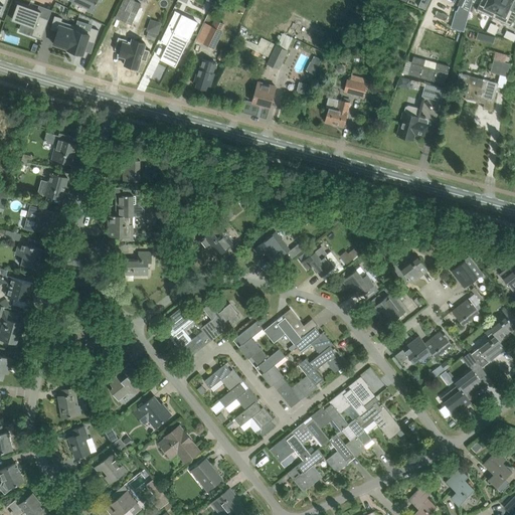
[(70,0),(93,10),(98,0),(70,0)]
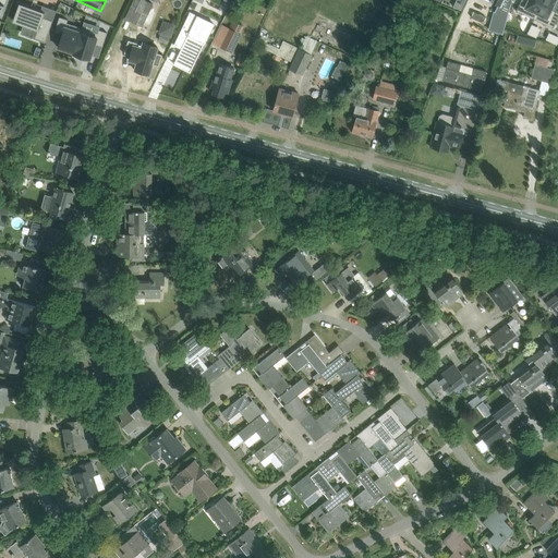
[(142,26),(153,2),(146,0),(131,0),(123,17),(142,26)]
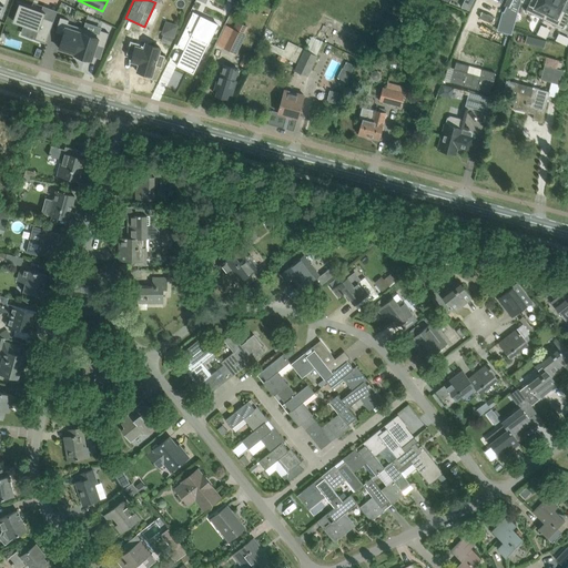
[(464,0),(462,7),(469,10),(474,0),(464,0)]
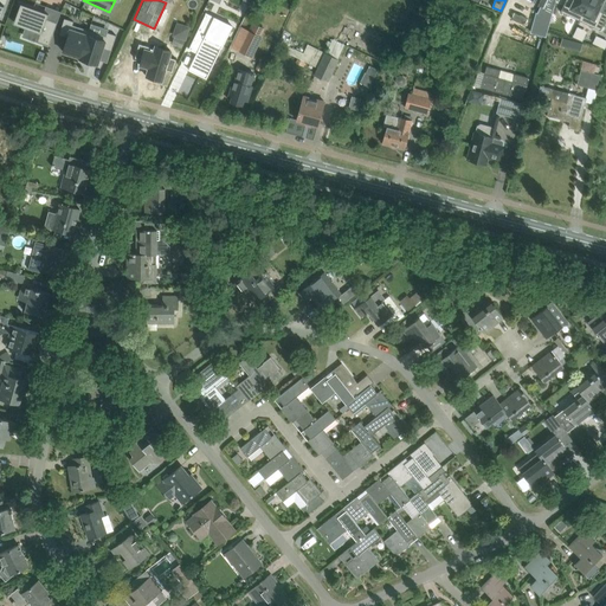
[(541,8),(534,31),(547,34),(556,0),(540,0),(543,1),(541,8)]
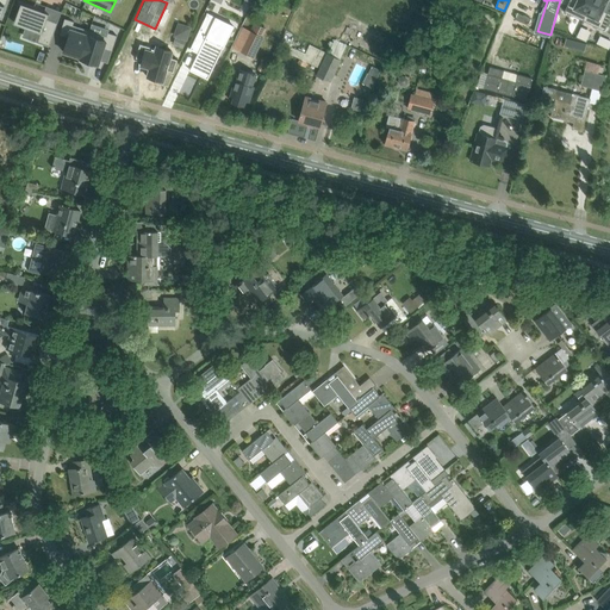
[(570,0),(565,12),(583,20),(592,0),(570,0)]
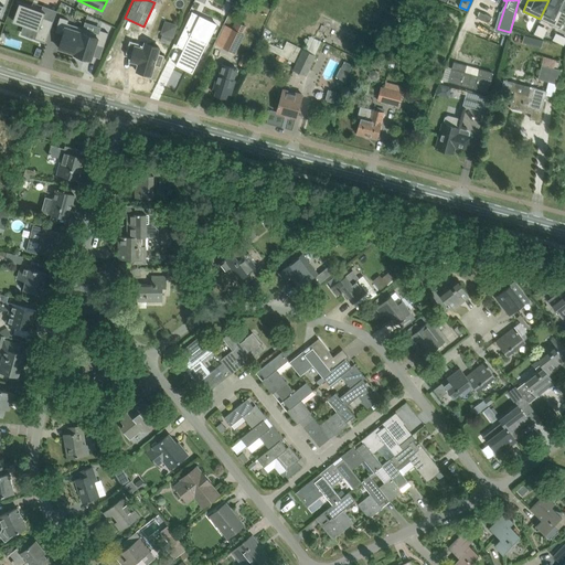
[(552,24),(557,27),(564,12),(558,9),(562,0),(548,0),(540,19),(552,24)]
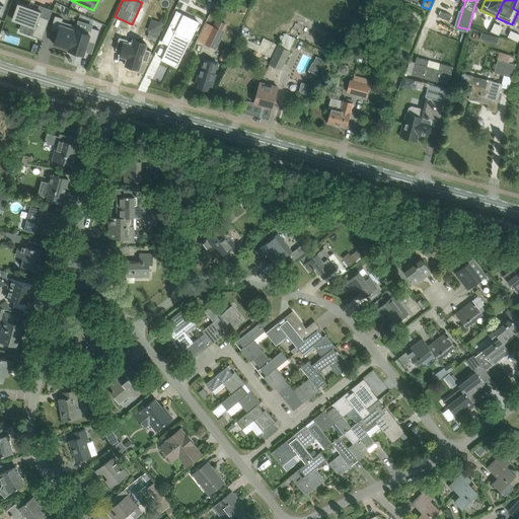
[(34,27),(31,35),(42,40),(50,18),(36,14),(39,10),(18,3),(12,19),(34,27)]
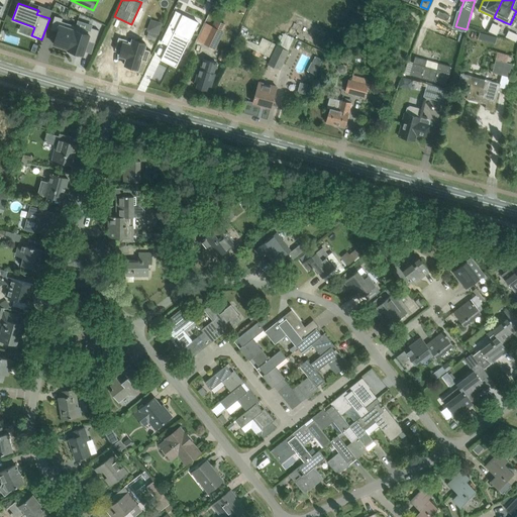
[(167,46),(161,61),(177,68),(198,24),(175,13),(161,43),(167,46)]
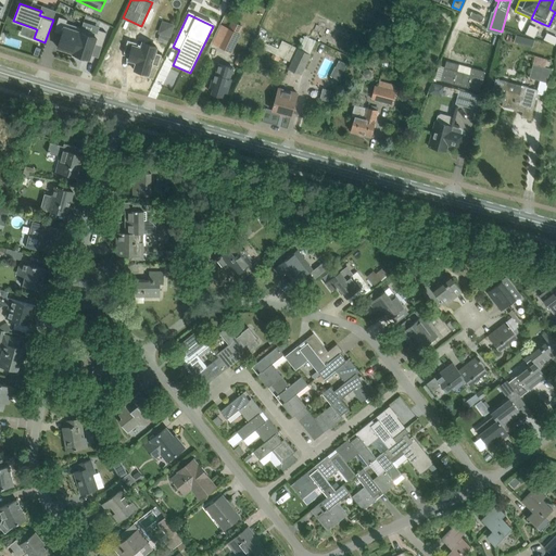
[(392,19),(383,15),(381,23),(390,26),(392,19)]
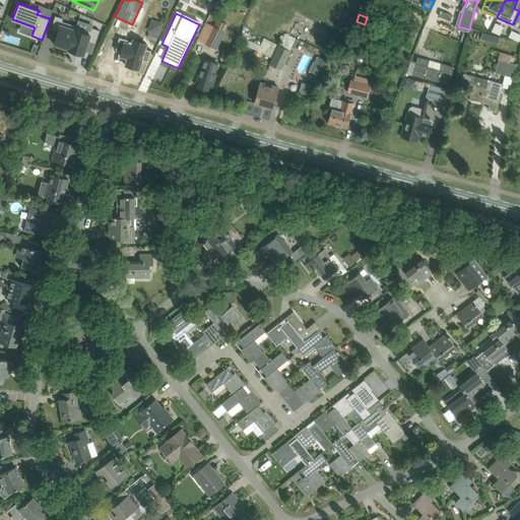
[(57,35),(53,48),(68,53),(74,33),(65,29),(66,26),(61,24),(62,21),(54,18),(50,33),(57,35)]
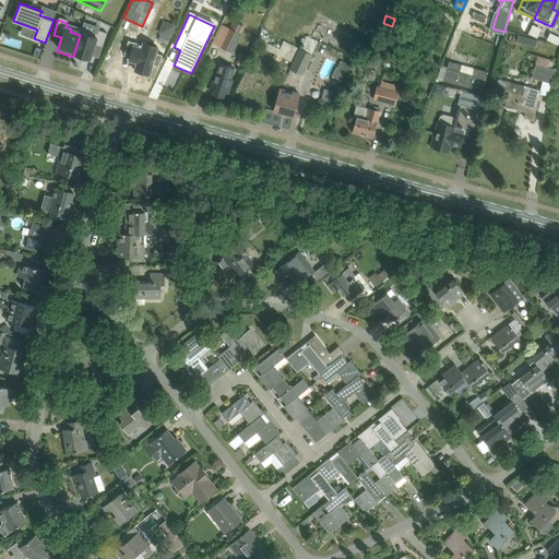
[(232,52),(245,25),(234,20),(229,28),(228,28),(221,46),(232,52)]
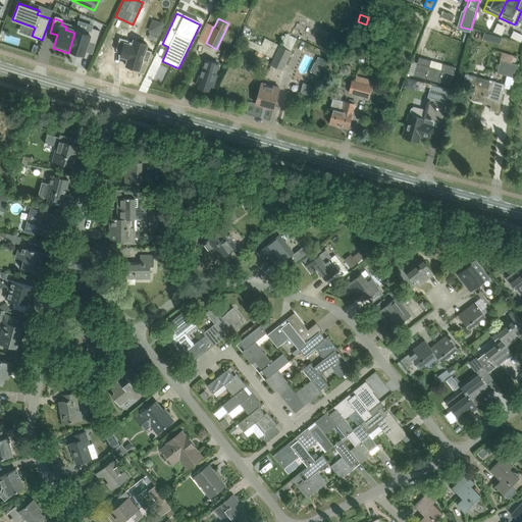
[(148,32),(150,33),(148,38),(157,41),(159,35),(160,36),(164,23),(152,19),(148,32)]
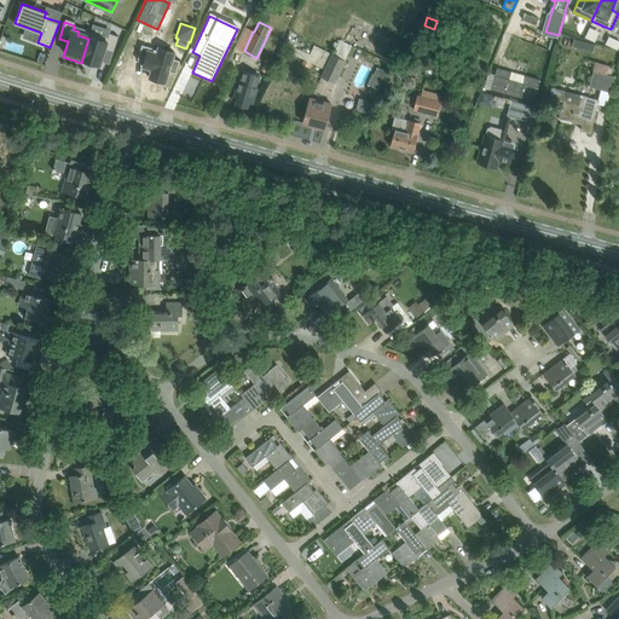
[(81,63),(80,64),(99,70),(105,53),(114,56),(119,40),(110,38),(109,41),(90,35),(88,39),(81,63)]
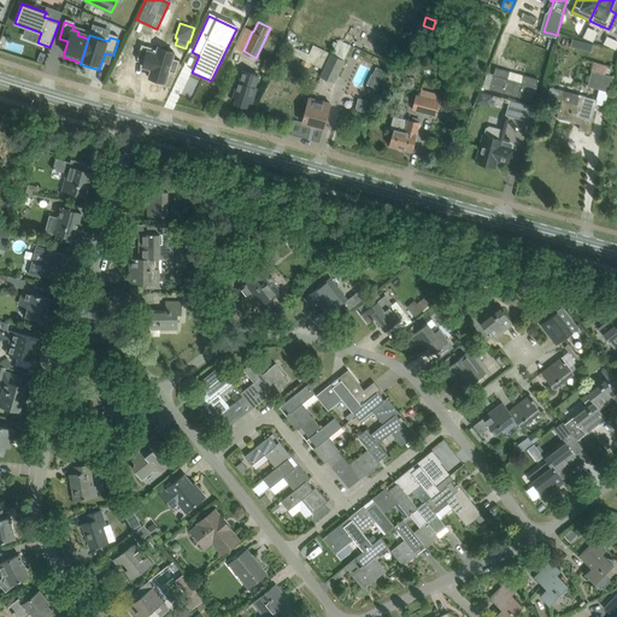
[(616,45),(616,41),(607,37),(605,43),(616,48),(616,45)]
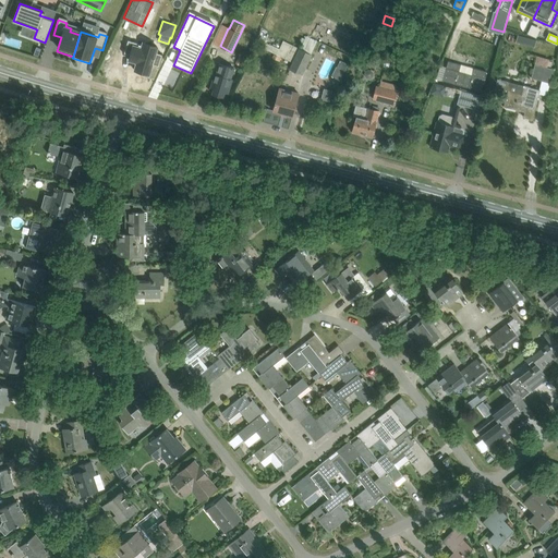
[(143,45),(142,44),(135,41),(128,39),(124,53),(131,56),(130,59),(129,60),(130,60),(137,62),(135,70),(135,71),(148,74),(149,74),(153,65),(154,65),(159,68),(164,55),(157,52),(156,52),(158,47),(157,47),(144,43),(143,43),(143,45)]
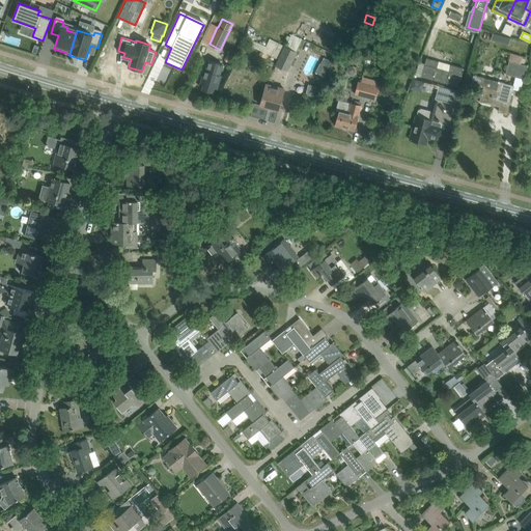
[(278,59),(275,65),(287,72),(290,65),(294,58),(297,52),(296,52),(285,46),(278,59)]
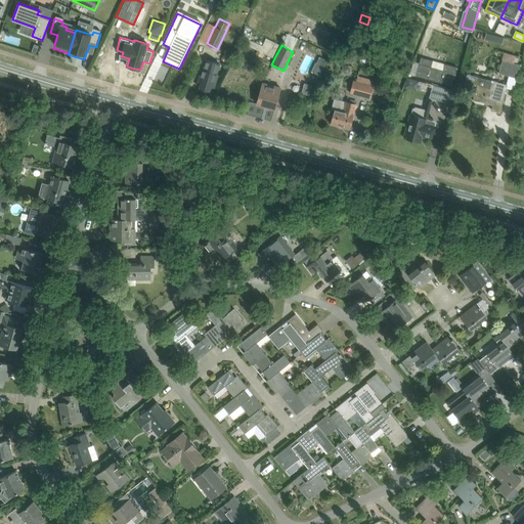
[(503,59),(498,73),(515,78),(521,57),(504,52),(501,59),(503,59)]
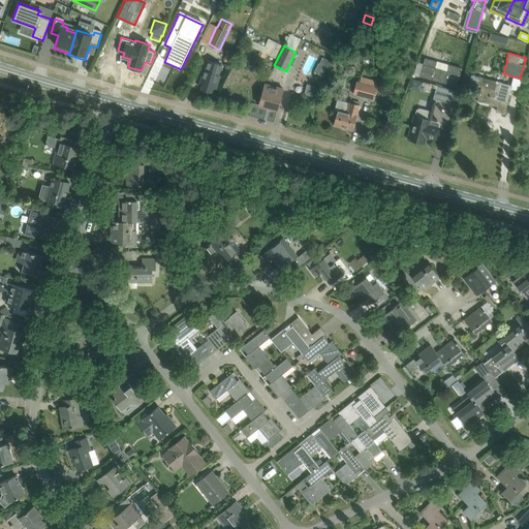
[(321,64),(316,73),(322,76),(331,61),(322,57),(319,63),(321,64)]
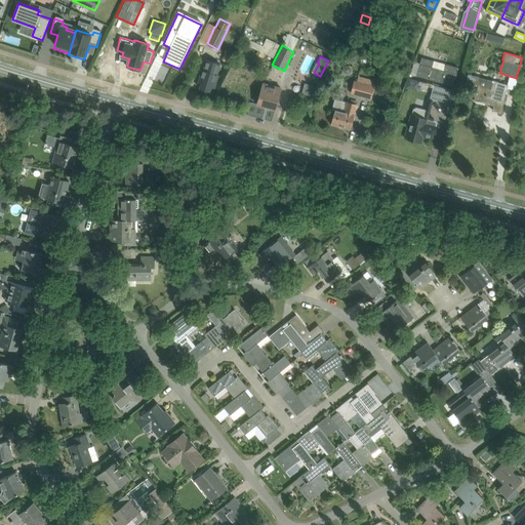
[(203,70),(199,83),(202,84),(200,88),(209,91),(211,87),(214,87),(218,74),(217,74),(220,64),(206,59),(203,70)]
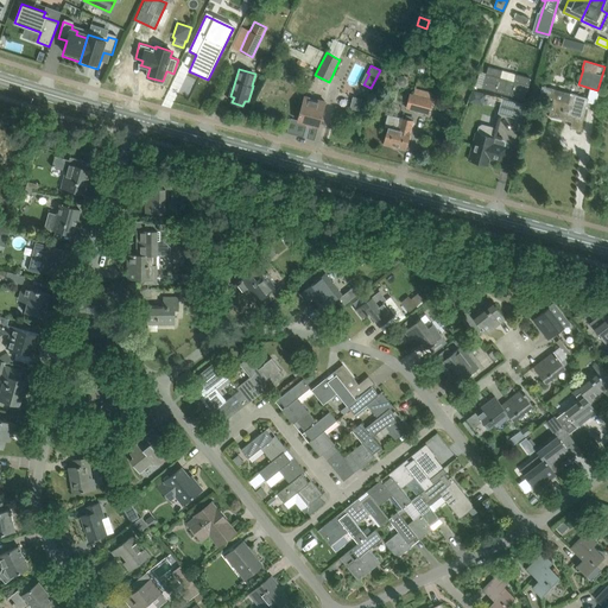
[(405,76),(401,76),(398,78),(398,82),(400,86),(404,86),(407,83),(407,78),(405,76)]
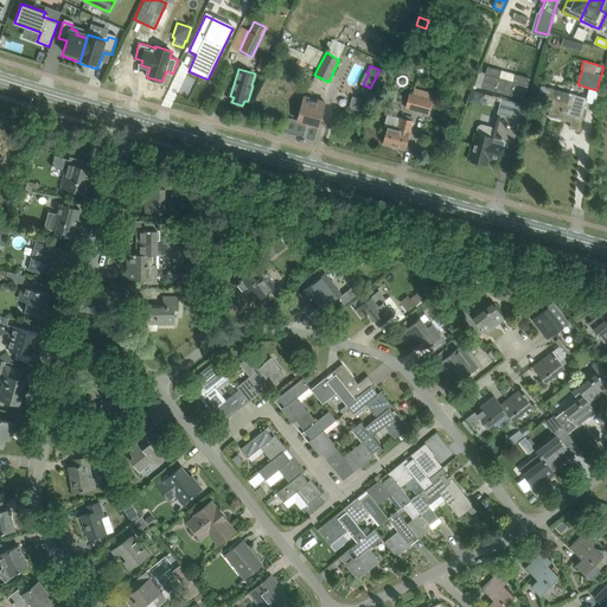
[(441,110),(451,115),(462,88),(453,83),(441,110)]
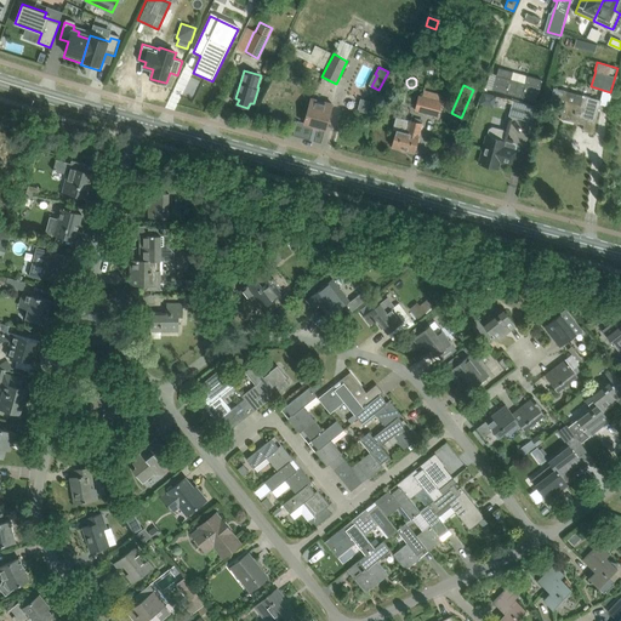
[(564,101),(567,92),(554,89),(552,97),(564,101)]
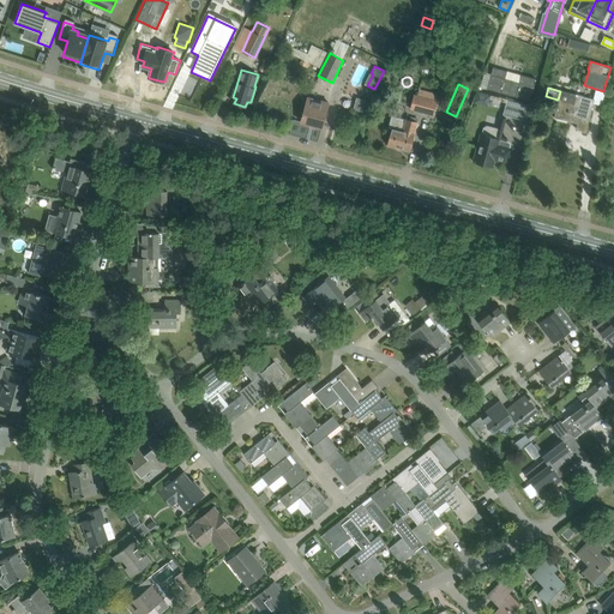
[(437,101),(435,100),(437,94),(419,89),(417,96),(415,95),(410,109),(433,114),(437,101)]
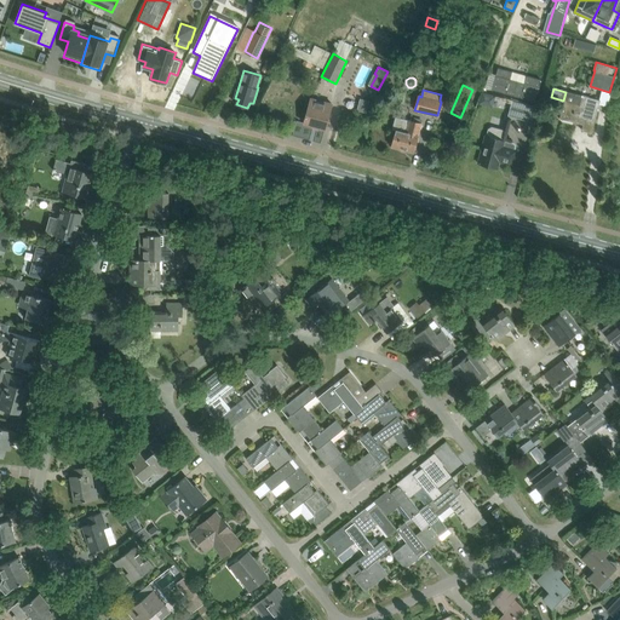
[(583,130),(592,132),(601,101),(583,95),(580,104),(564,101),(560,119),(584,125),(583,130)]
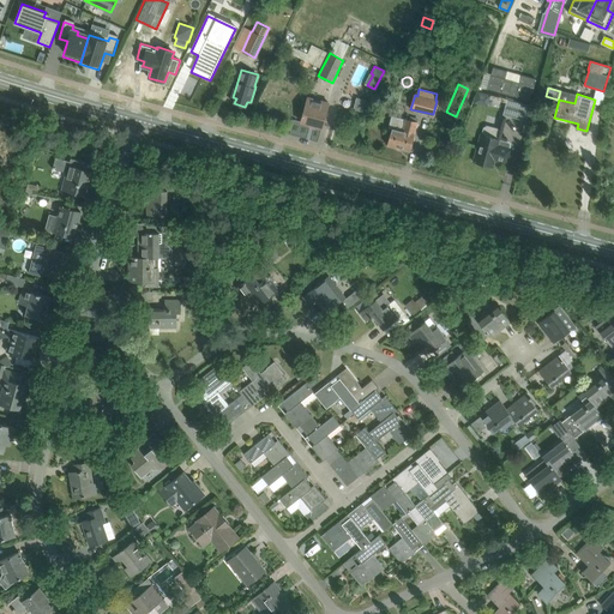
[(301,121),(323,127),(329,102),(321,101),(320,103),(312,101),(313,98),(308,97),(301,121)]
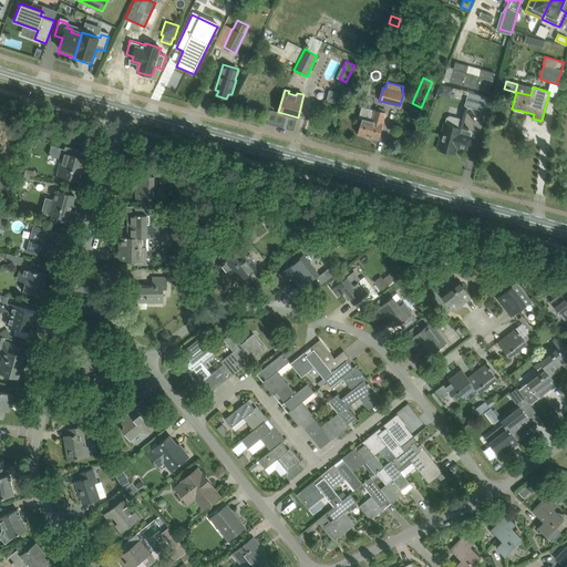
[(481,110),(484,95),(468,92),(464,105),(481,110)]
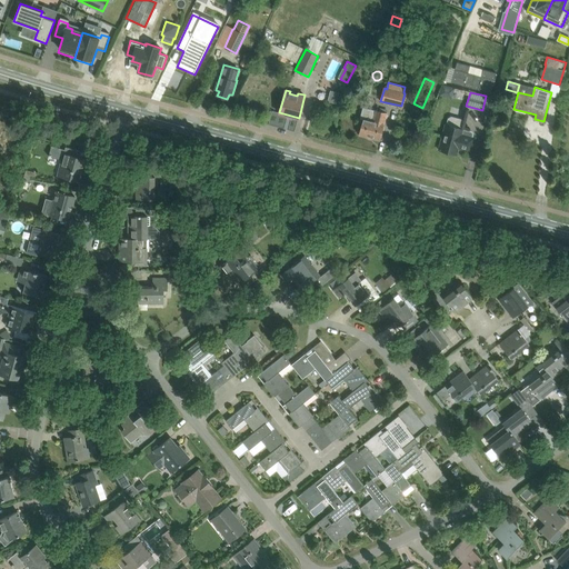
[(387,113),(376,110),(373,120),(363,117),(359,133),(380,139),(387,113)]
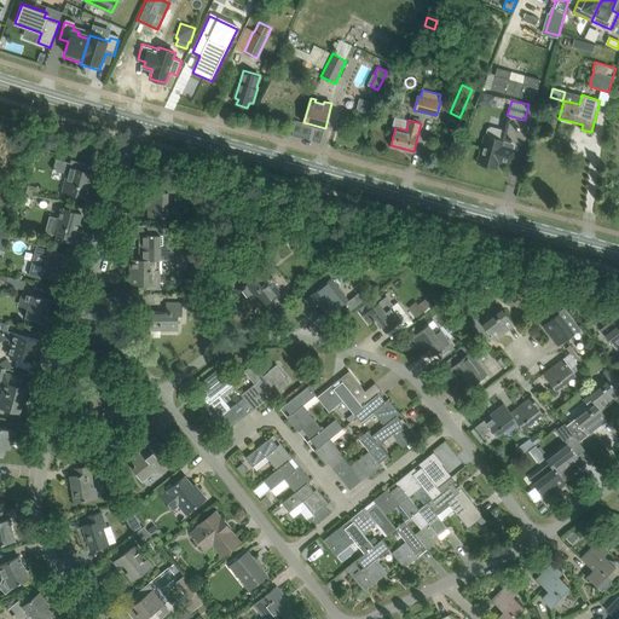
[(514,143),(504,140),(502,139),(503,133),(502,129),(491,127),(489,128),(486,136),(485,136),(478,163),(497,168),(498,161),(513,165),(516,149),(515,149),(515,146),(514,143)]
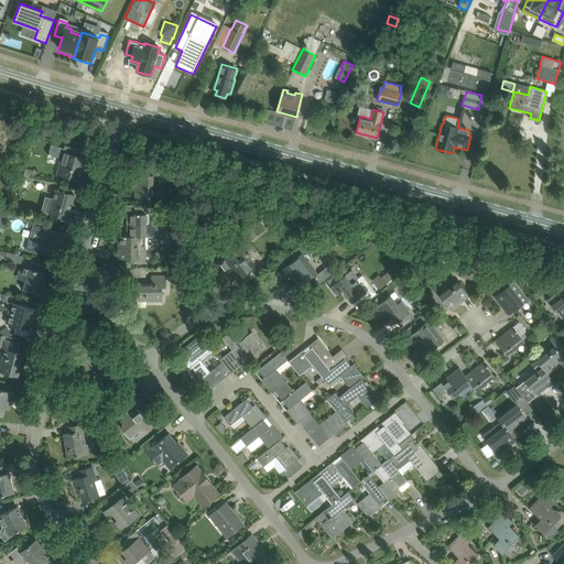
[(52,144),(49,154),(62,159),(61,163),(64,163),(61,174),(68,176),(78,180),(85,158),(82,156),(83,150),(65,145),(64,148),(52,144)]
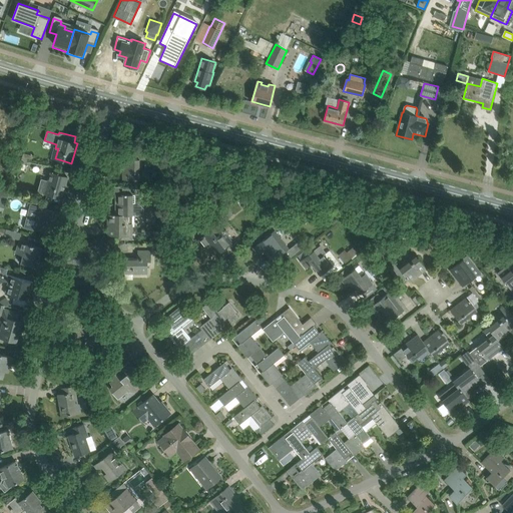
[(146,160),(146,159),(146,153),(140,153),(140,152),(133,152),(133,151),(126,151),(126,158),(122,158),(122,179),(139,180),(139,159),(146,160)]
